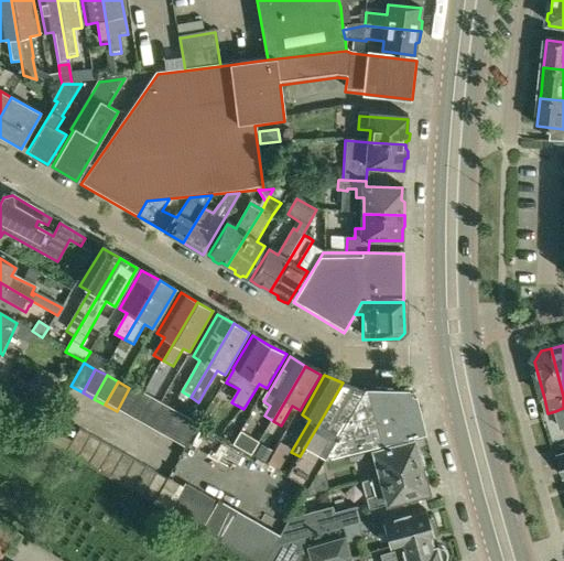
[(324,460),(348,453),(365,450),(425,433),(423,421),(416,398),(408,391),(365,389),(360,389),(343,383),(300,456),(286,477),(306,489),(324,460)]
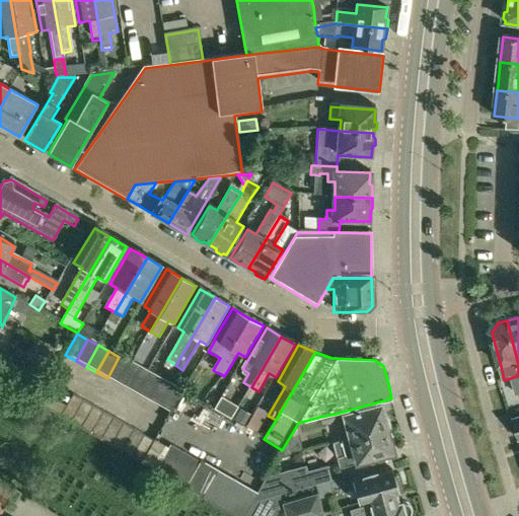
[(118,384),(130,362),(119,357),(107,378),(118,384)]
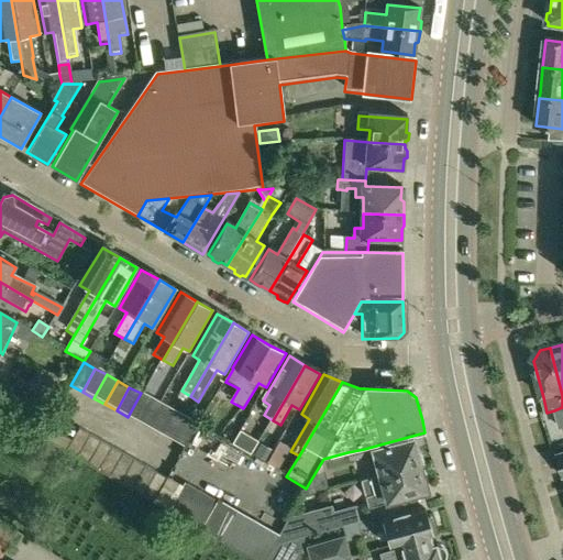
[(190,396),(181,391),(176,399),(186,405),(190,396)]
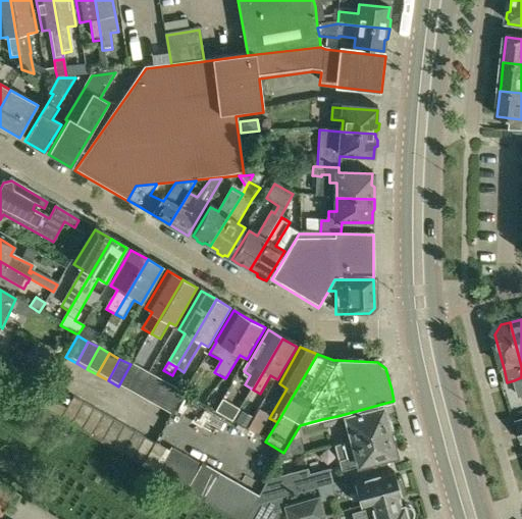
[(141,370),(131,364),(118,386),(128,393),(141,370)]
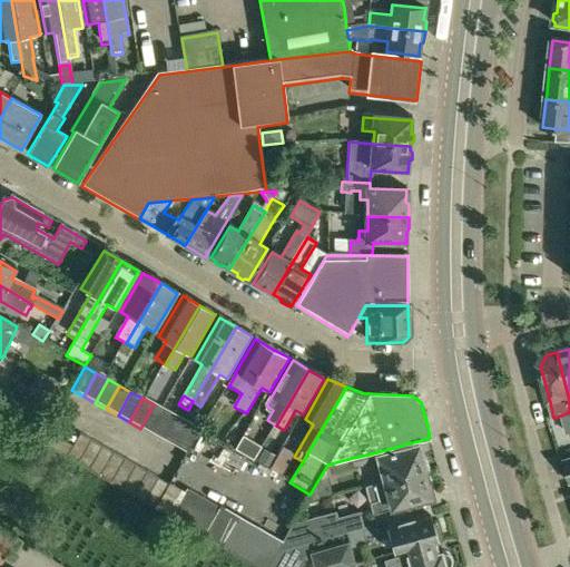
[(166,411),(154,404),(140,429),(153,434),(166,411)]
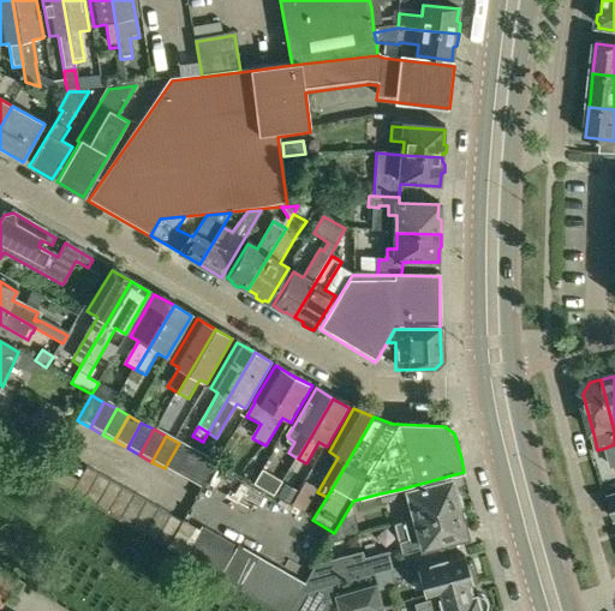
[(179,443),(165,468),(177,475),(191,450),(179,443)]
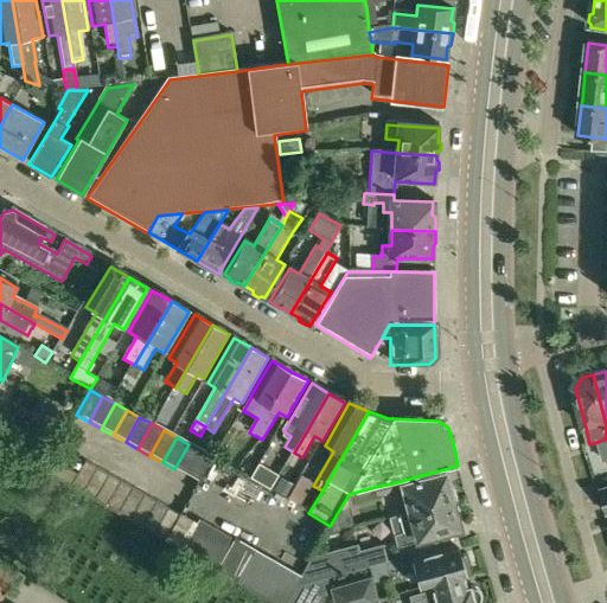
[(200,450),(189,444),(174,469),(186,476),(200,450)]
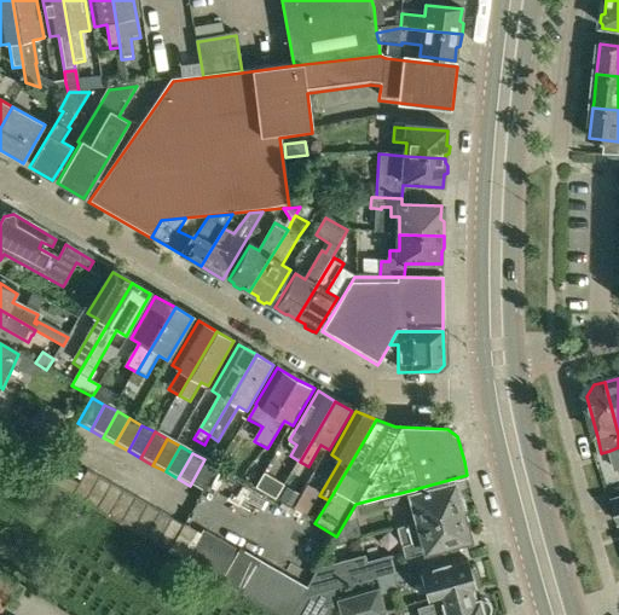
[(218,466),(204,459),(190,486),(203,492),(218,466)]
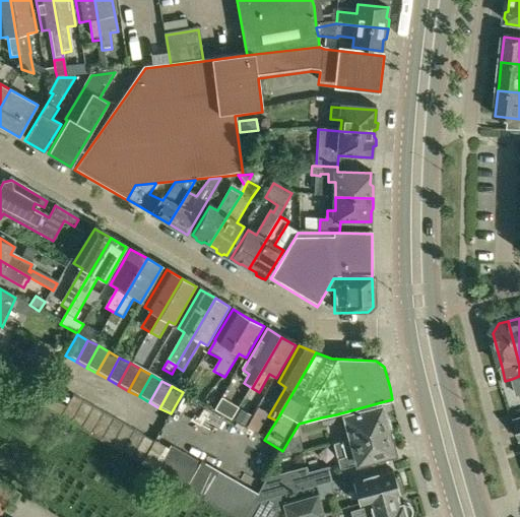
[(41,405),(62,417),(68,407),(47,395),(41,405)]
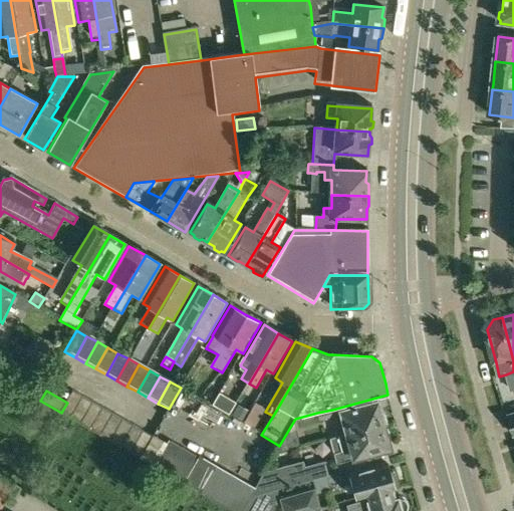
[(71,418),(83,398),(73,392),(67,403),(61,413),(71,418)]
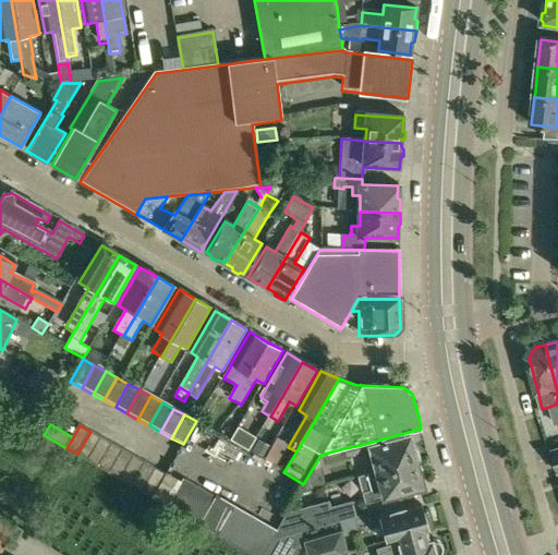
[(233,441),(250,449),(254,443),(257,437),(241,427),(233,441)]
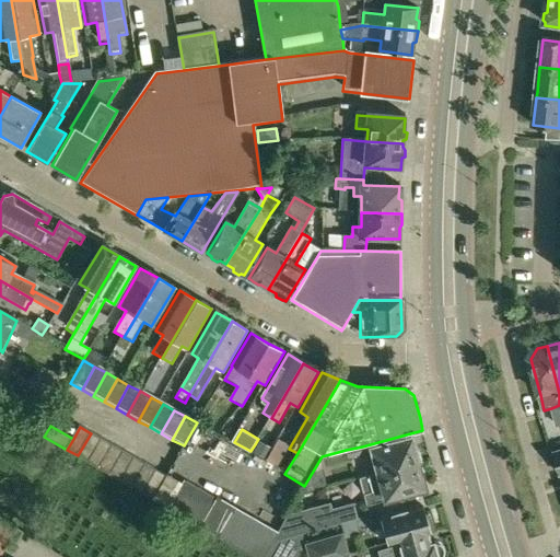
[(78,455),(89,462),(102,439),(91,433),(78,455)]
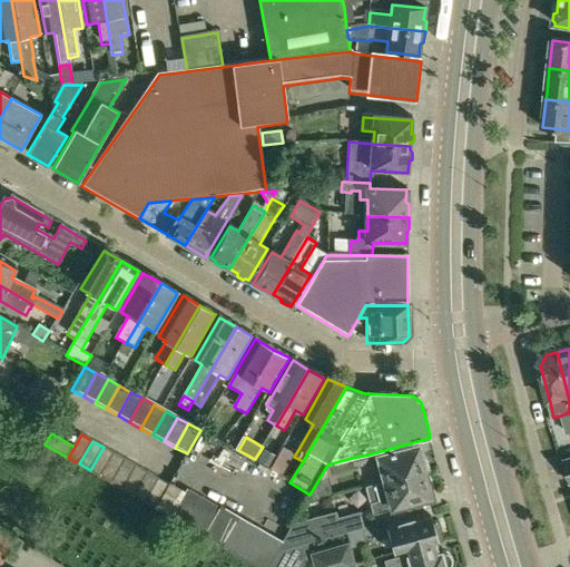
[(114,453),(104,447),(90,470),(100,477),(114,453)]
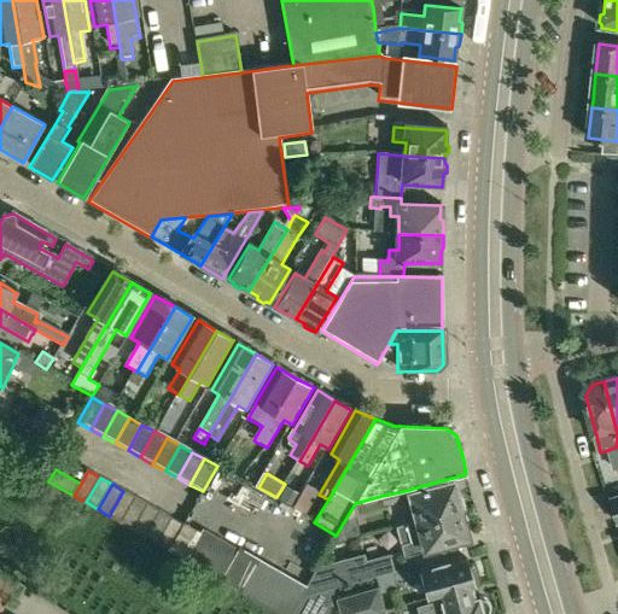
[(418,524),(462,512),(461,512),(465,507),(462,496),(458,493),(455,484),(410,495),(418,524)]
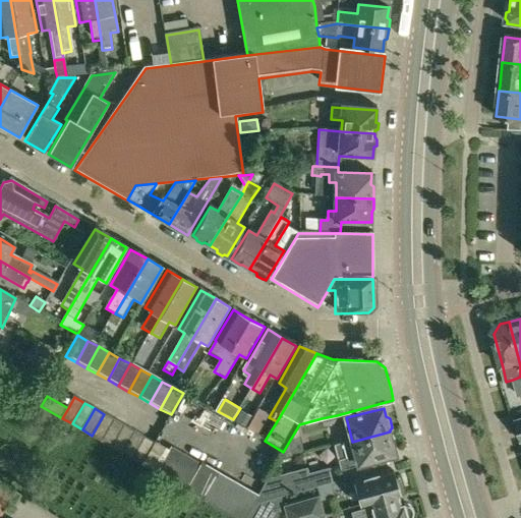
[(241,412),(235,421),(246,427),(252,418),(241,412)]
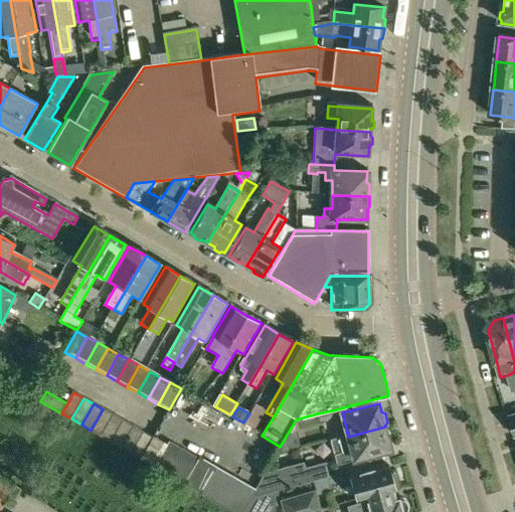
[(91,431),(101,436),(113,415),(103,409),(91,431)]
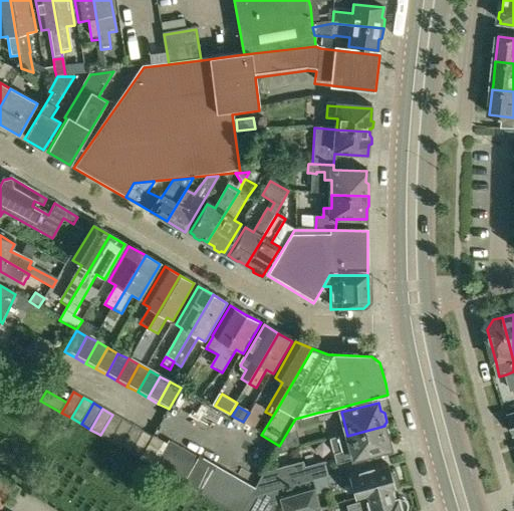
[(332,410),(317,413),(320,422),(334,418),(332,410)]
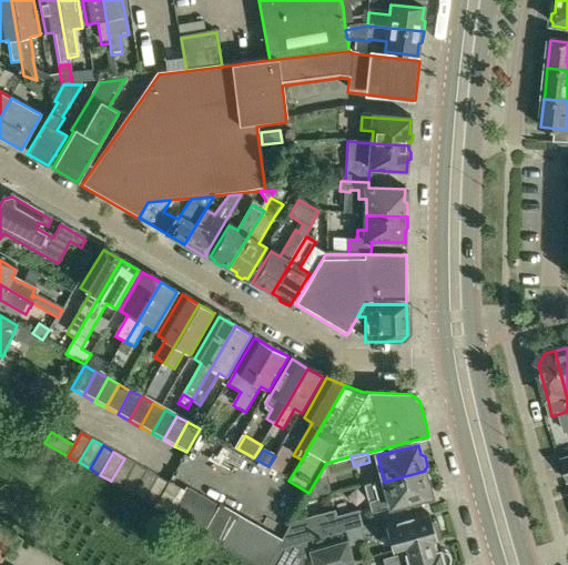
[(135,464),(124,458),(111,481),(122,487),(135,464)]
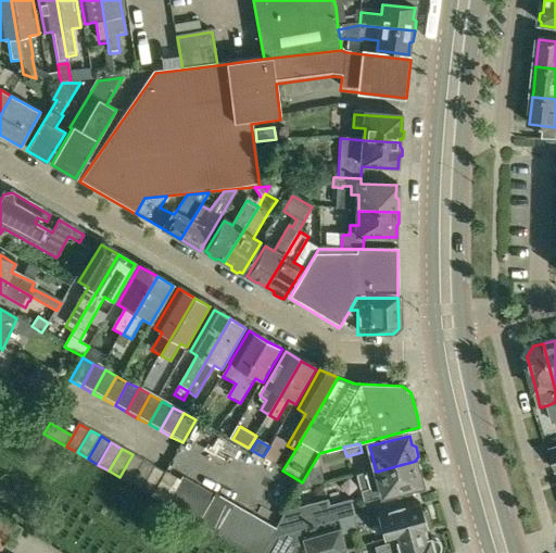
[(119,477),(130,484),(143,461),(133,454),(119,477)]
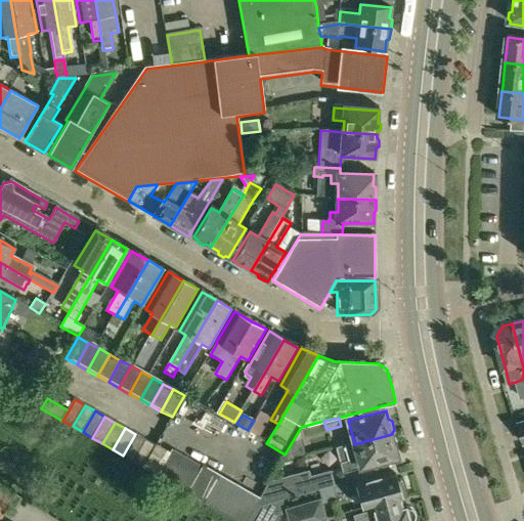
[(123,456),(133,462),(145,440),(135,434),(123,456)]
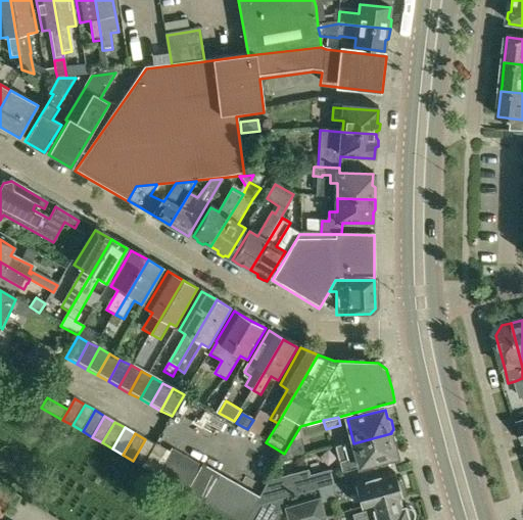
[(397,458),(391,433),(353,443),(335,448),(342,474),(378,465),(377,463),(397,458)]
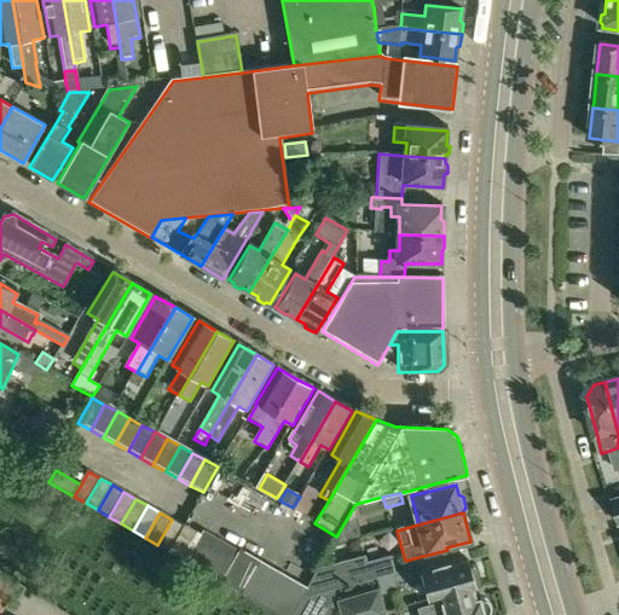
[(169,551),(184,526),(172,520),(157,545),(169,551)]
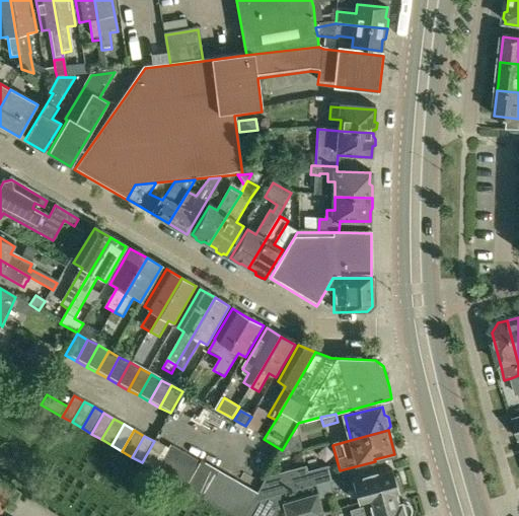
[(245,515),(251,504),(257,494),(238,483),(218,471),(217,473),(169,446),(156,470),(234,515),(245,515)]
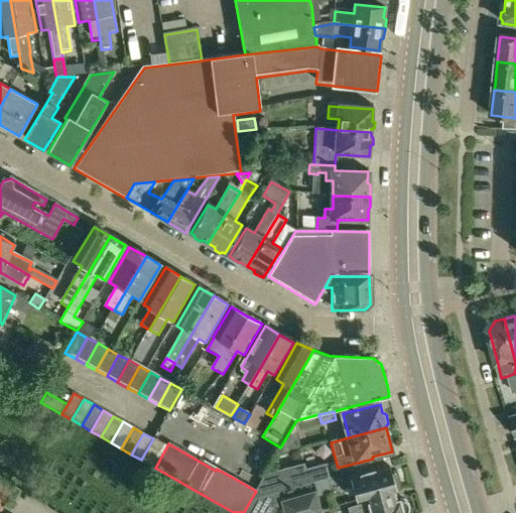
[(263,478),(256,491),(250,501),(313,484),(329,480),(326,467),(305,472),(303,466),(264,476),(263,478)]
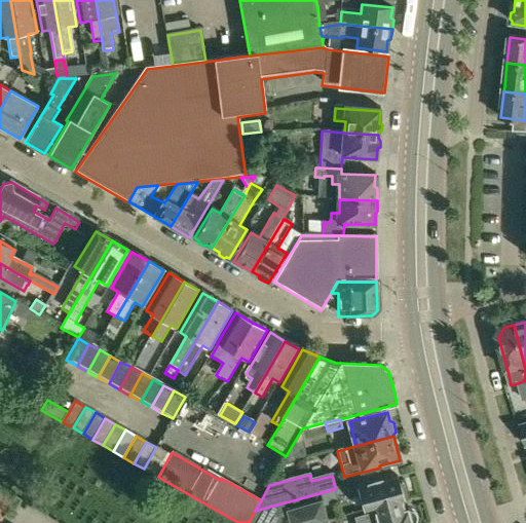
[(374,510),(402,501),(403,501),(403,499),(407,498),(404,486),(400,487),(397,477),(371,484),(371,483),(355,487),(359,498),(362,497),(366,512),(374,510)]
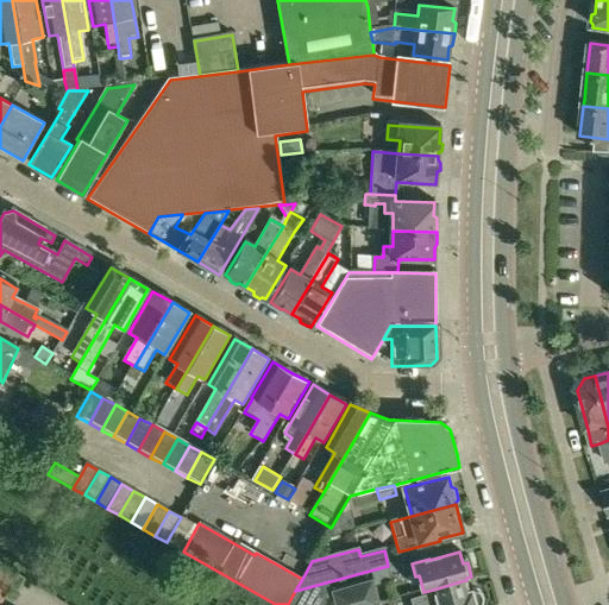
[(0,602),(16,575),(0,565),(0,602)]
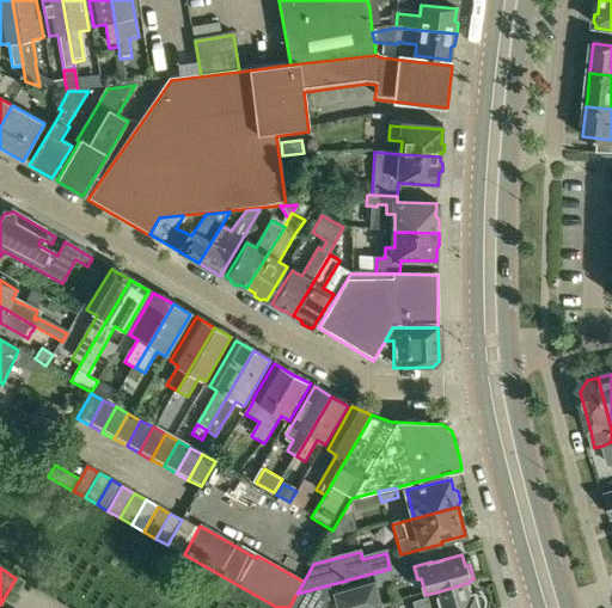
[(380,607),(372,573),(297,594),(289,607),(325,607),(328,605),(335,602),(336,607),(380,607)]
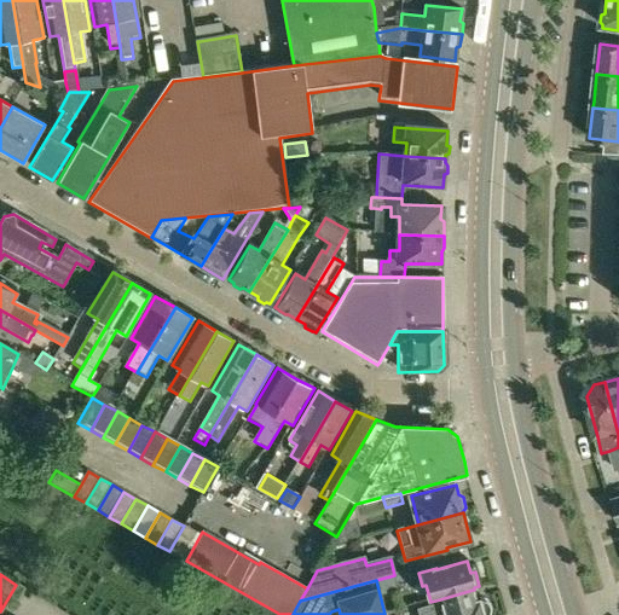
[(432,608),(420,610),(421,614),(492,614),(493,611),(492,608),(490,605),(487,603),(482,602),(480,602),(476,603),(473,590),(440,599),(443,604),(432,608)]
